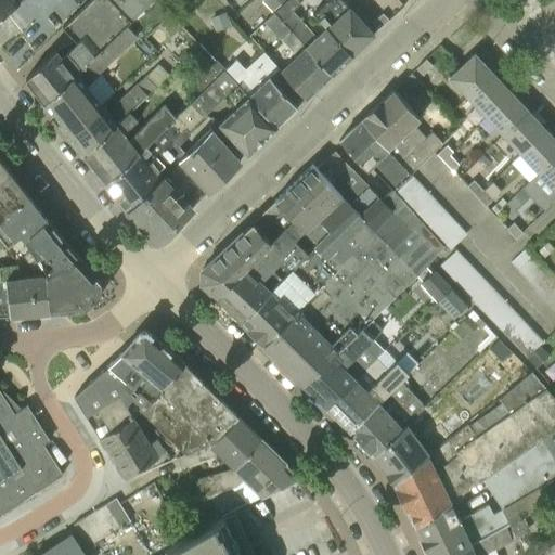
[(0,0),(0,17),(22,0),(0,0)]
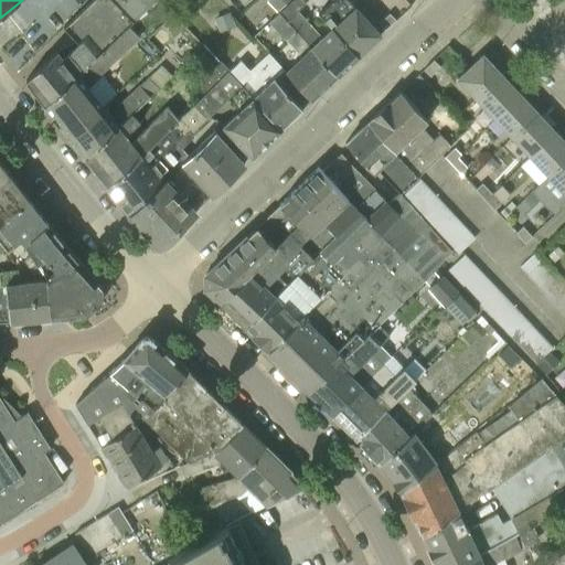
[(25,80),(45,105),(107,48),(106,46),(128,25),(129,25),(153,0),(92,0),(92,1),(75,17),(64,28),(78,44),(64,56),(57,50),(25,80)]
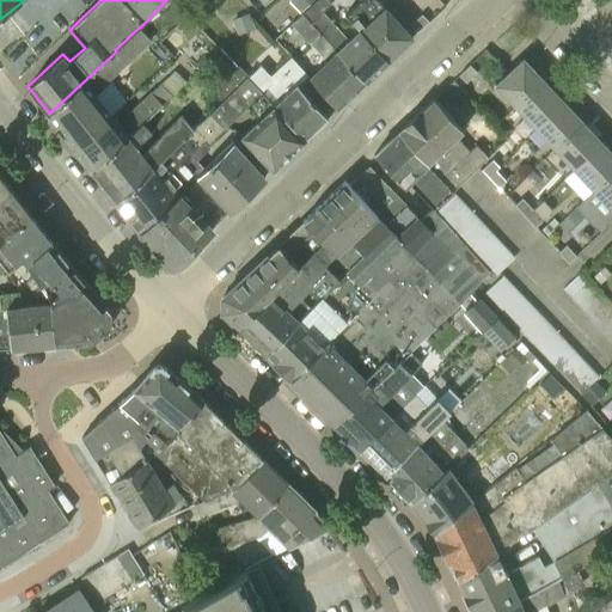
[(299,12),(312,0),(288,0),(299,12)]
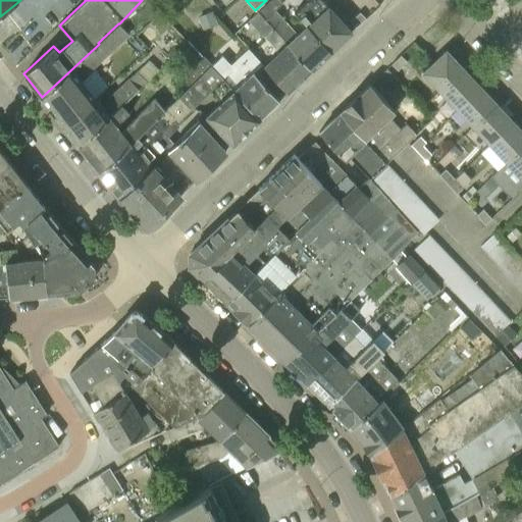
[(263,19),(311,70),(329,53),(305,27),(297,34),(276,10),(282,3),(279,0),(269,0),(257,11),(263,17),(263,19)]
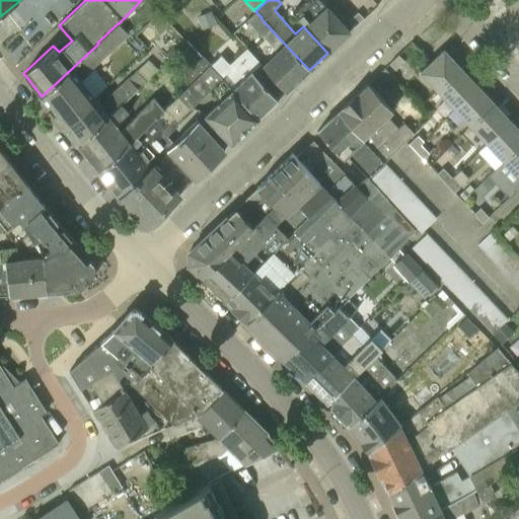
[(303,26),(327,53),(350,31),(325,5),(316,13),(305,1),(292,12),(304,25),(303,26)]
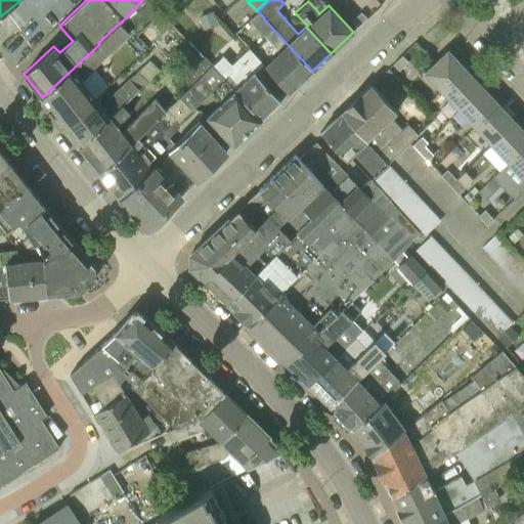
[(146,18),(157,10),(148,2),(139,10),(146,18)]
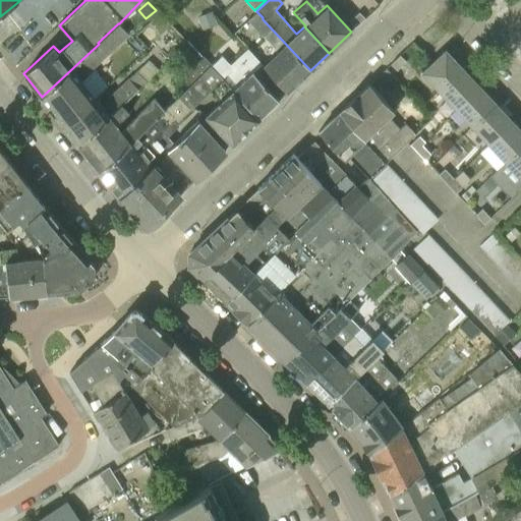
[(216,24),(212,11),(196,16),(200,30),(216,24)]
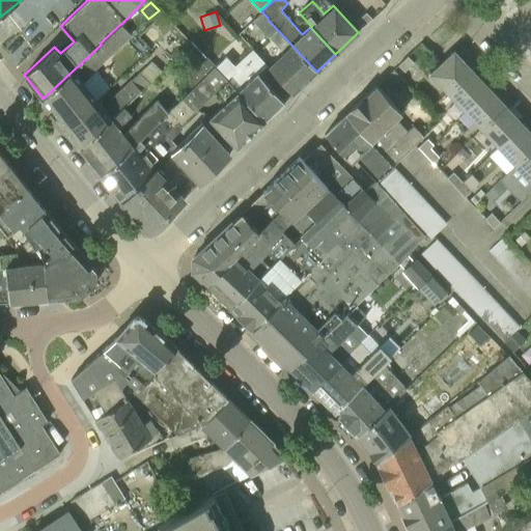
[(282,53),(269,65),(268,66),(292,94),(316,72),(268,20),(268,18),(261,11),(252,20),(269,38),(270,37),(282,53)]
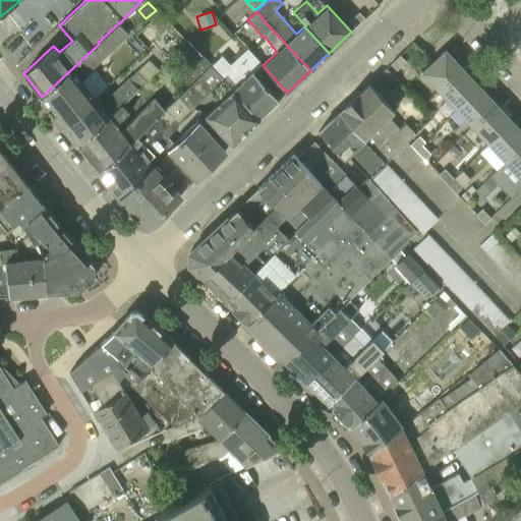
[(355,27),(365,18),(359,12),(350,21),(355,27)]
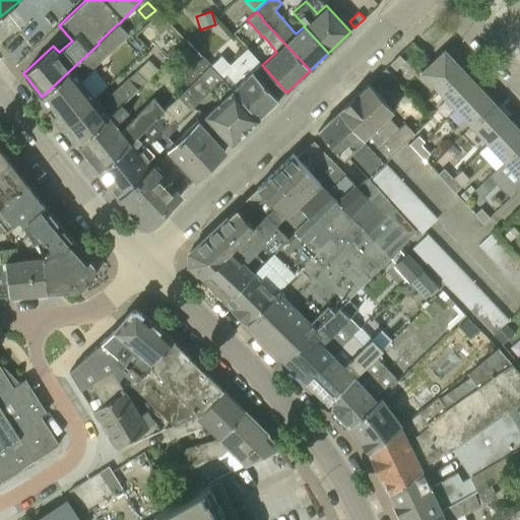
[(42,96),(64,125),(95,96),(81,79),(90,72),(89,70),(129,35),(119,23),(118,23),(98,43),(99,44),(42,96)]
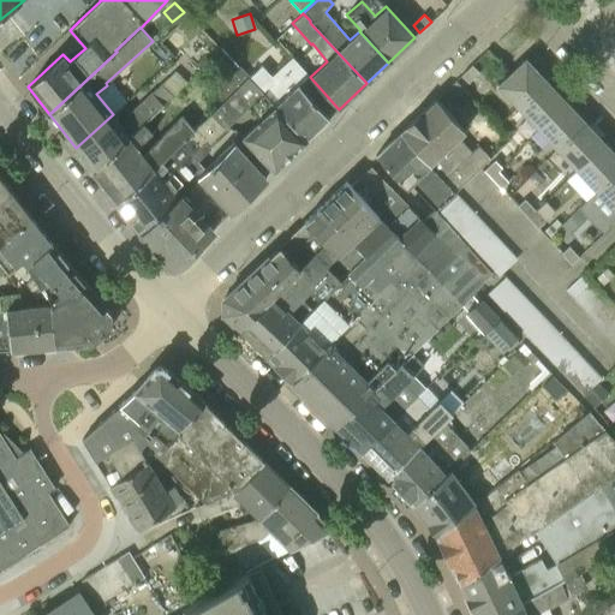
[(339,109),(310,77),(311,76),(292,57),(272,76),(261,65),(248,79),(274,107),(306,139),(339,109)]
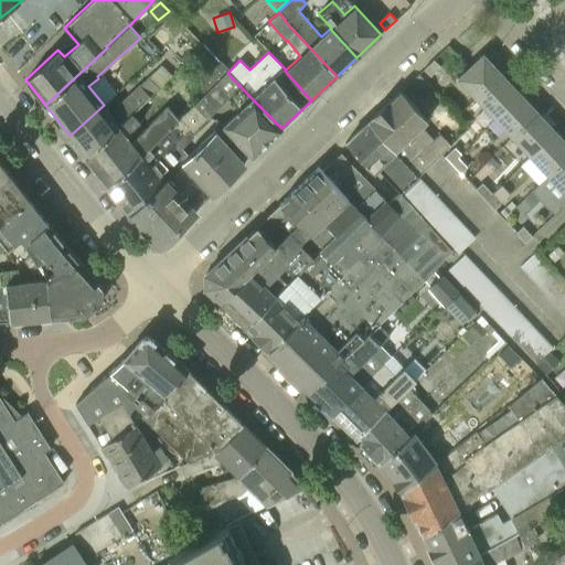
[(457,78),(476,98),(501,74),(482,54),(457,78)]
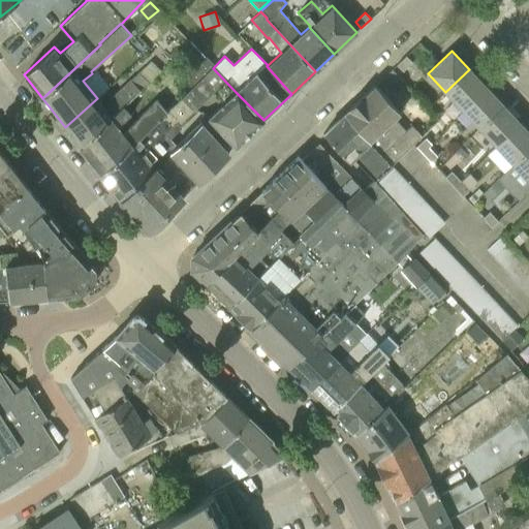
[(412,62),(406,56),(397,65),(403,71),(412,62)]
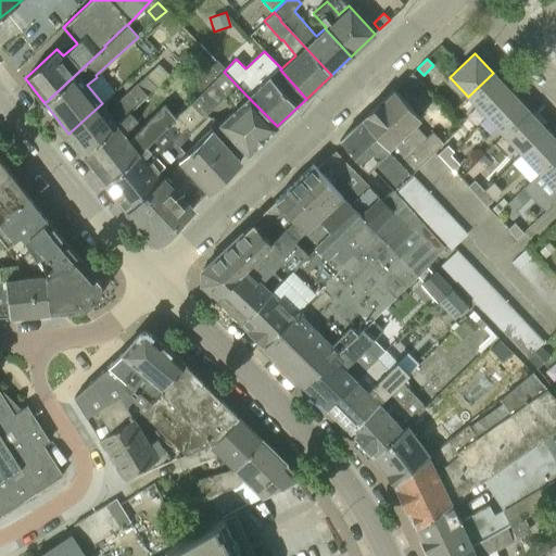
[(196,81),(204,90),(224,72),(215,63),(196,81)]
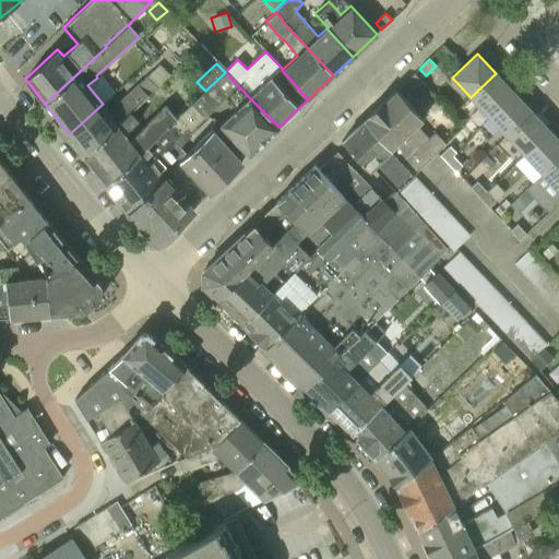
[(249,97),(225,72),(205,91),(191,105),(203,118),(203,117),(214,127),(216,120),(210,113),(225,98),(235,108),(219,123),(249,154),(278,127),(249,97)]
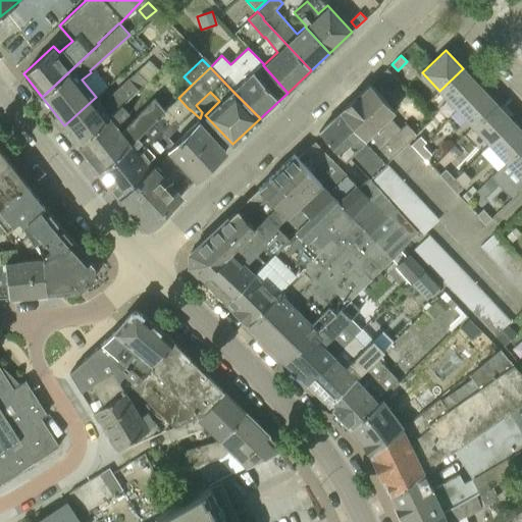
[(395,76),(386,67),(376,77),(384,86),(395,76)]
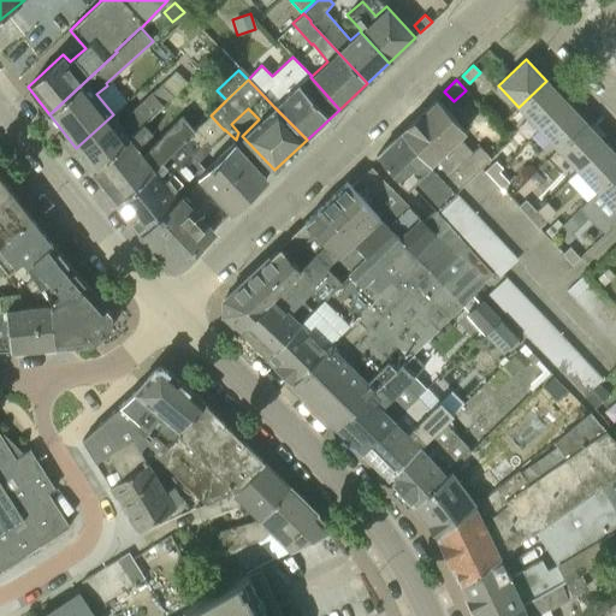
[(519,107),(538,128),(566,101),(546,81),(519,107)]
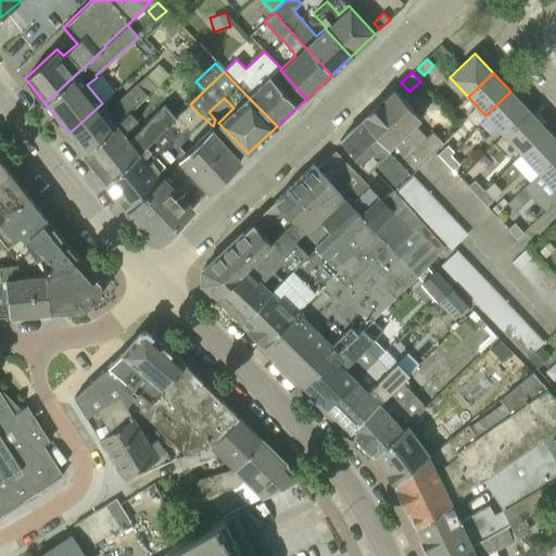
[(68,134),(85,155),(130,111),(155,87),(146,76),(108,110),(102,103),(68,134)]
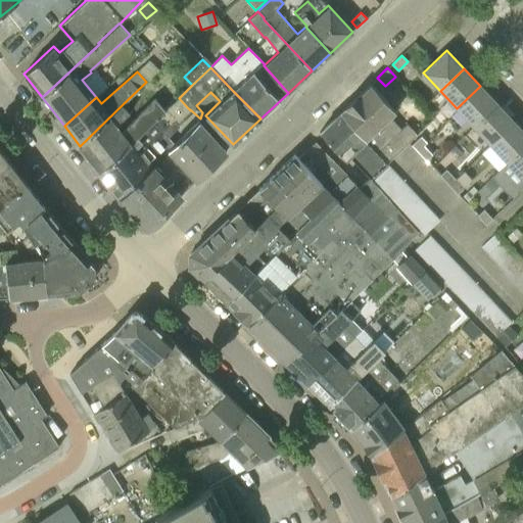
[(395,112),(395,111),(371,85),(338,114),(366,142),(388,162),(417,135),(408,123),(401,128),(391,116),(395,112)]
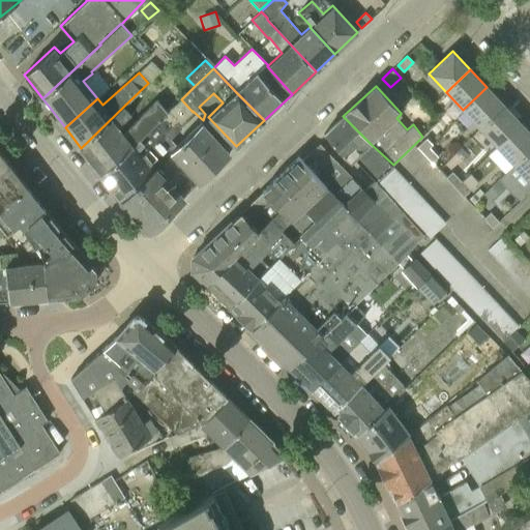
[(463,110),(480,128),(504,106),(487,87),(463,110)]
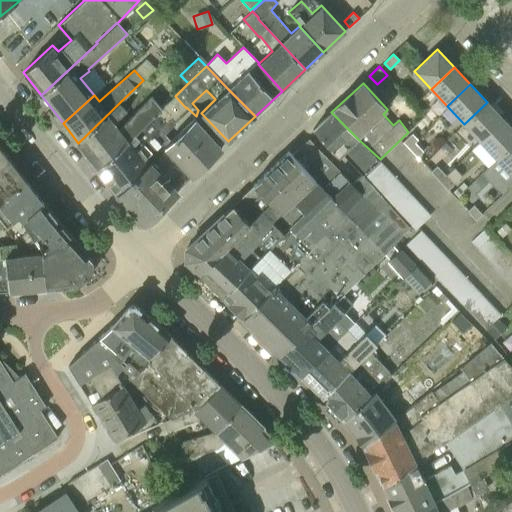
[(78,143),(97,167),(162,108),(152,96),(120,128),(114,122),(127,110),(120,102),(78,143)]
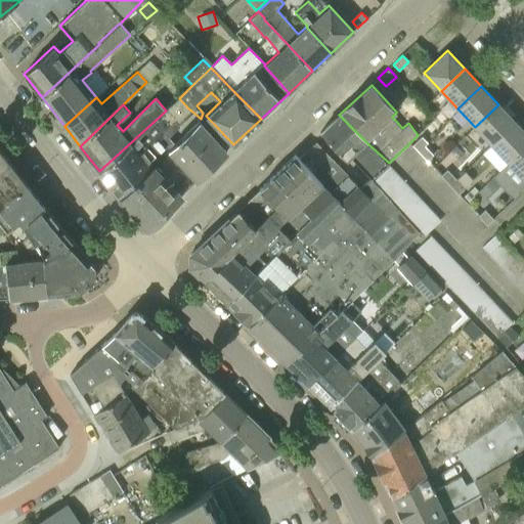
[(99,171),(121,198),(200,123),(199,123),(201,119),(190,110),(190,111),(179,98),(166,112),(166,111),(99,171)]
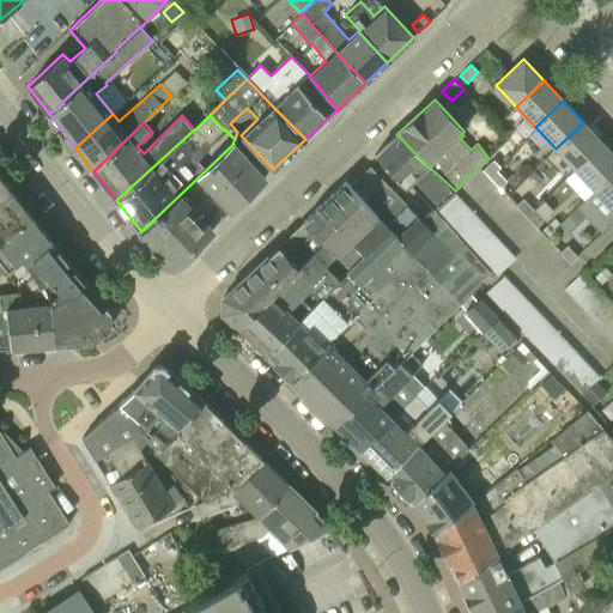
[(556,149),(575,170),(604,144),(583,122),(556,149)]
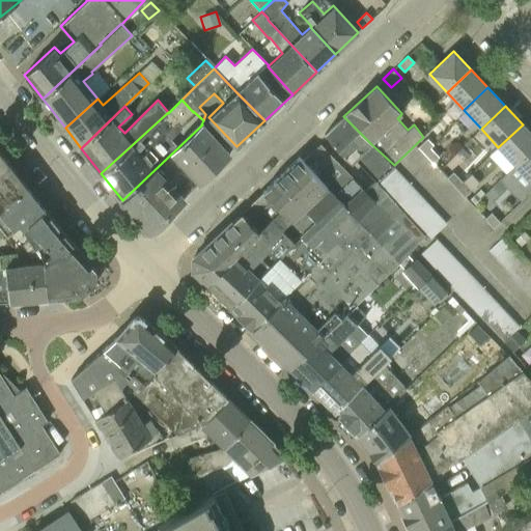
[(343,116),(325,134),(352,163),(361,154),(383,174),(394,165),(371,144),(343,116)]
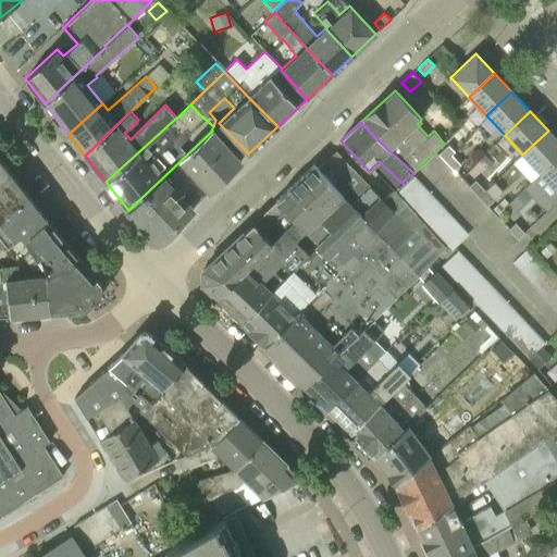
[(212,131),(128,210),(158,242),(240,161),(212,131)]
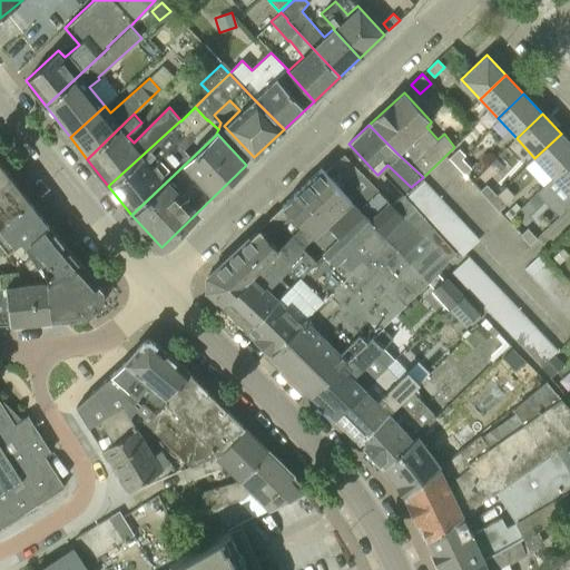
[(534,158),(553,177),(569,161),(569,143),(561,134),(534,158)]
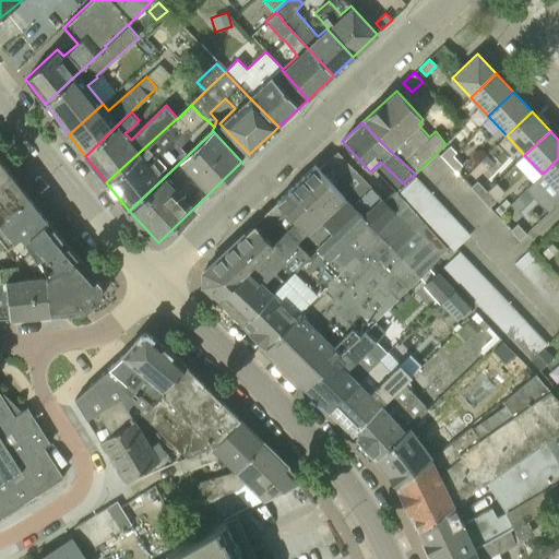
[(440,154),(448,162),(454,155),(456,152),(451,145),(440,154)]
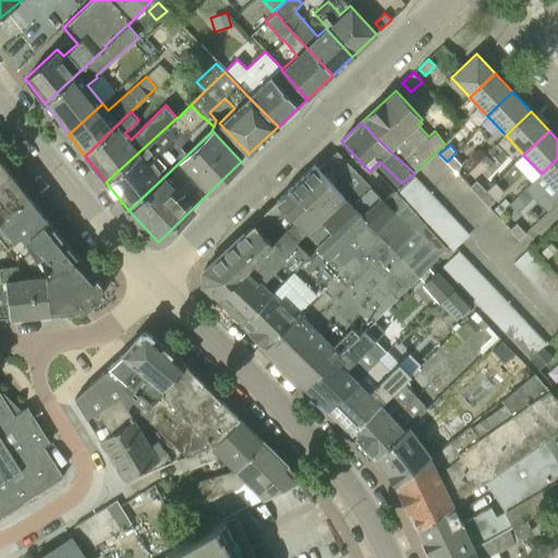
[(325,162),(342,181),(354,170),(337,152),(325,162)]
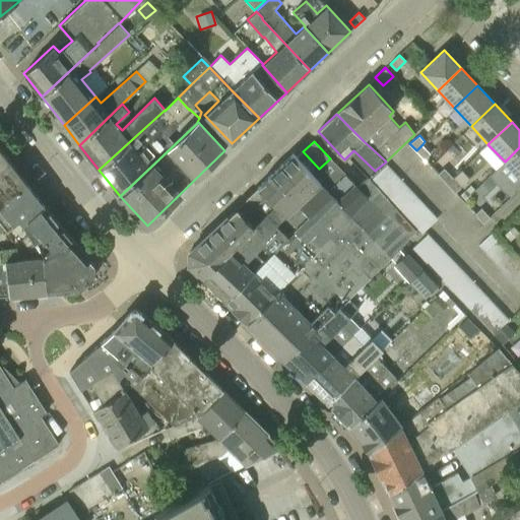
[(423,144),(416,150),(425,159),(431,153),(423,144)]
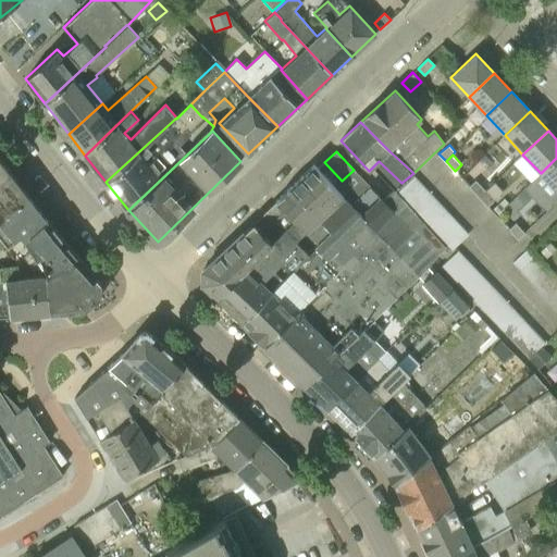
[(481,159),(489,166),(493,163),(484,155),(481,159)]
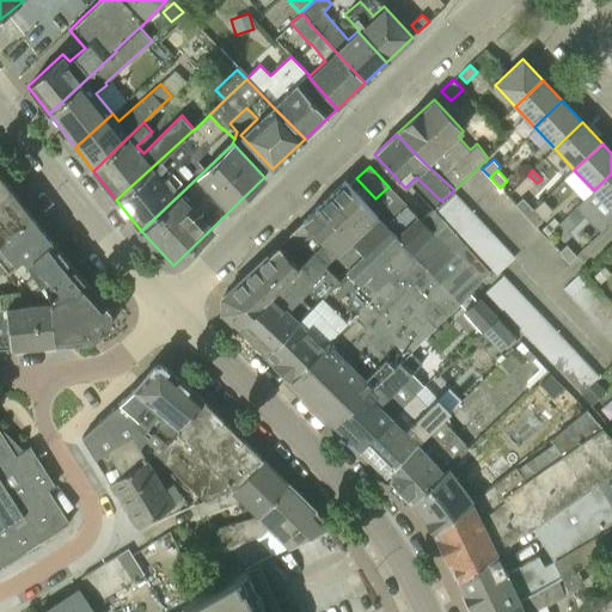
[(611,173),(594,190),(611,209),(611,173)]
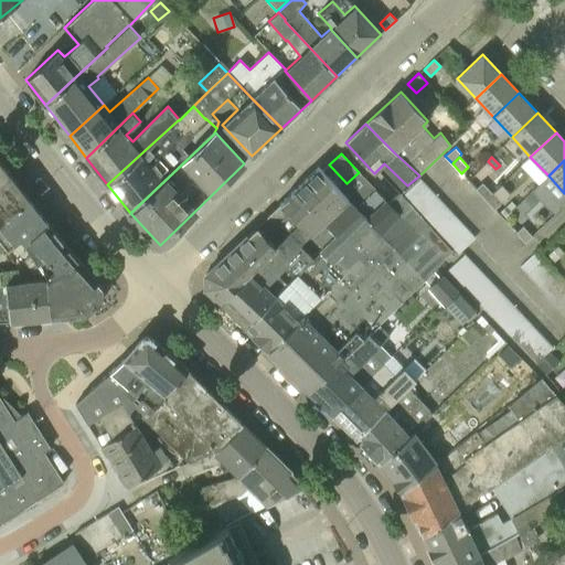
[(0,182),(10,174),(0,161),(0,182)]
